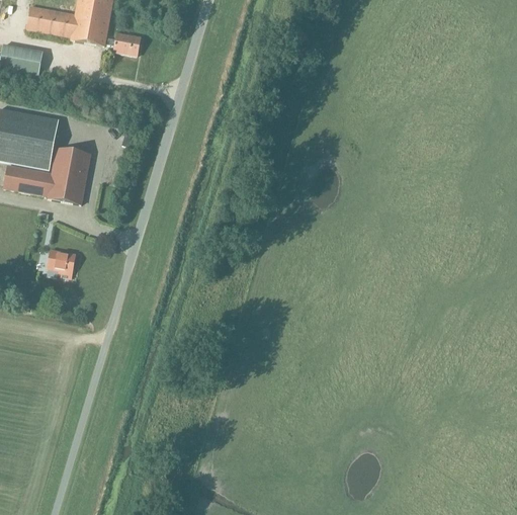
[(105,44),(106,37),(112,0),(77,0),(75,14),(31,6),(27,29),(71,37),(71,39),(105,46),(105,44)]
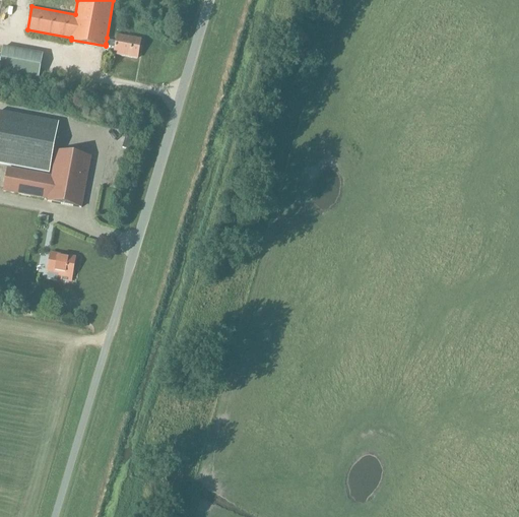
[(118,34),(117,40),(107,38),(106,44),(116,46),(115,52),(138,56),(141,38),(118,34)]
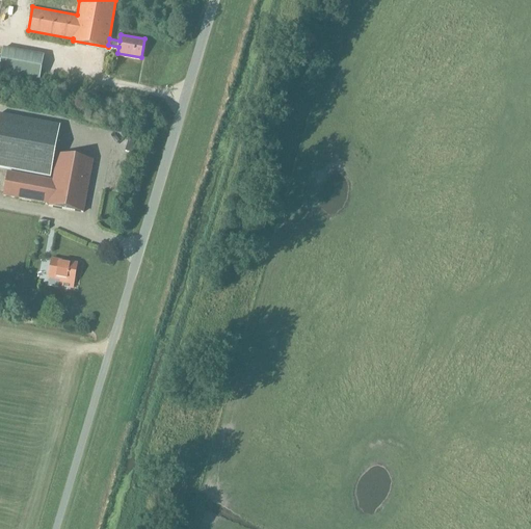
[(0,71),(40,78),(45,53),(4,46),(0,64),(0,71)]
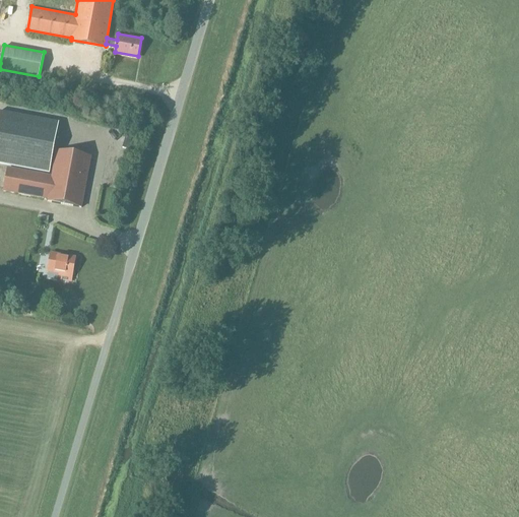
[(0,109),(0,160),(50,171),(59,121),(0,109)]
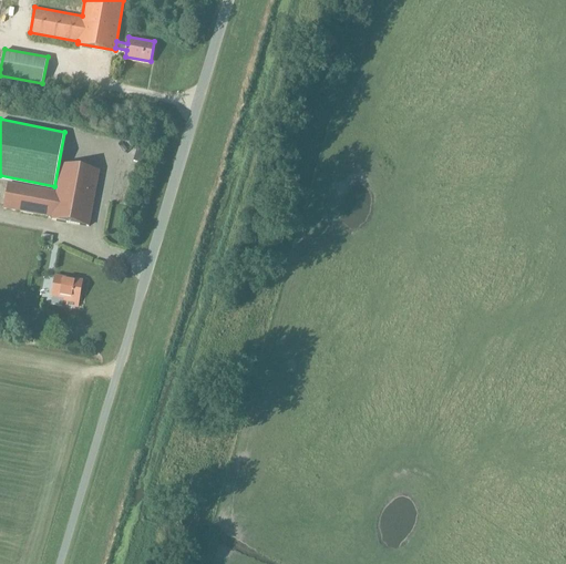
[(90,224),(100,170),(62,163),(58,190),(9,181),(4,206),(52,215),(52,217),(90,224)]
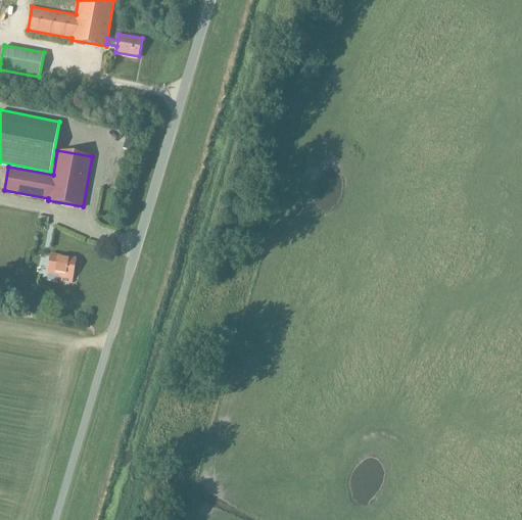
[(74,276),(77,257),(52,252),(48,272),(74,276)]
